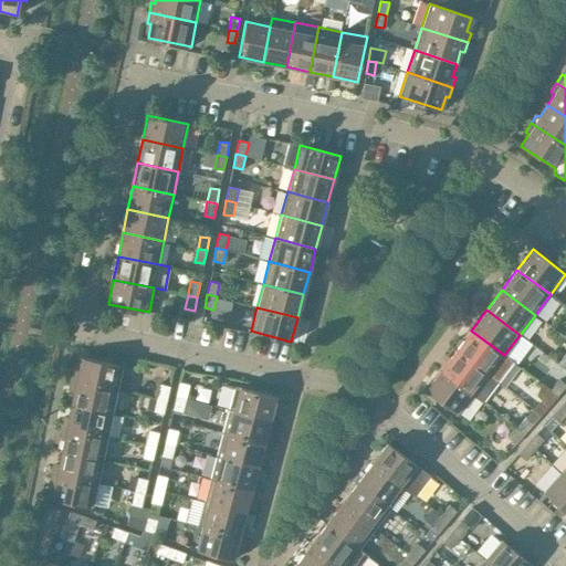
[(471,331),(457,350),(490,375),(504,355),(471,331)]
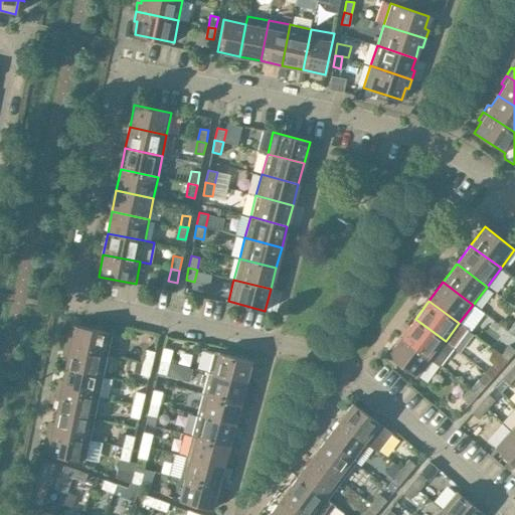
[(415,319),(401,337),(432,360),(446,341),(415,319)]
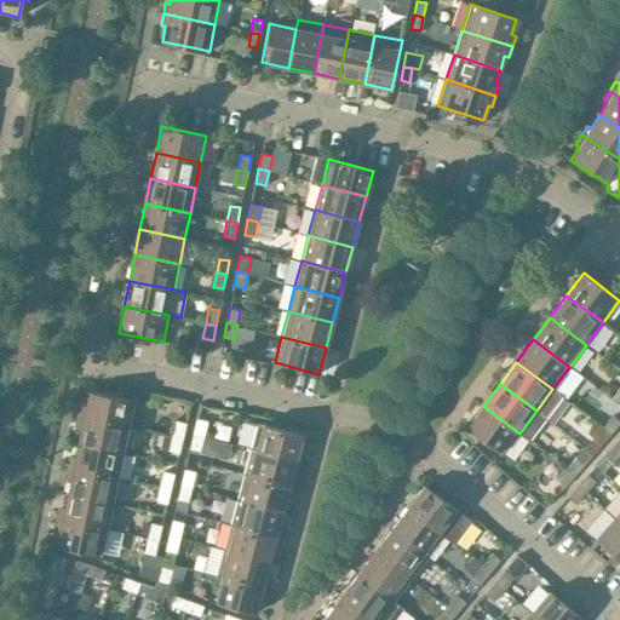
[(78,417),(128,426),(135,400),(89,391),(86,406),(80,405),(78,417)]
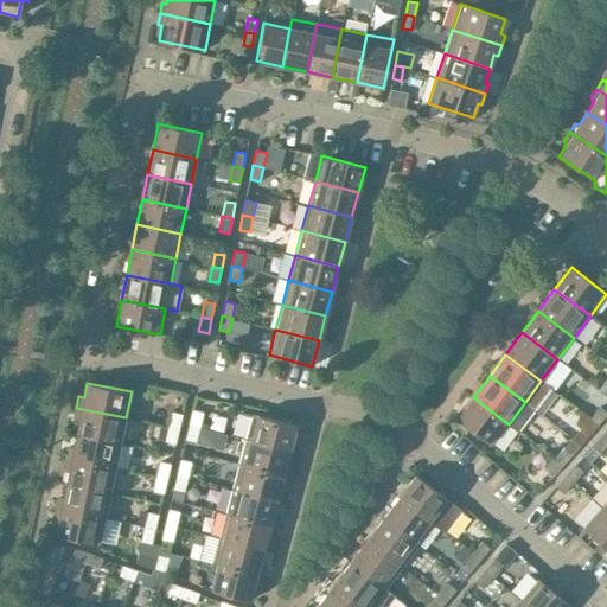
[(509,425),(473,397),(457,420),(492,447),(509,425)]
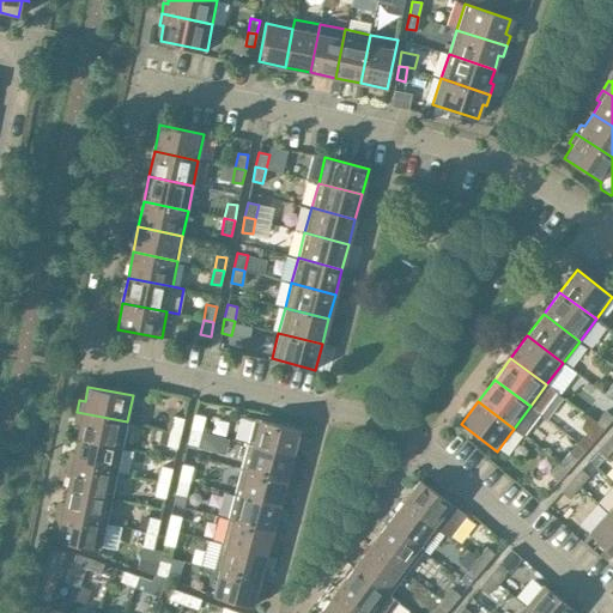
[(612,416),(606,410),(596,422),(604,429),(612,418),(612,416)]
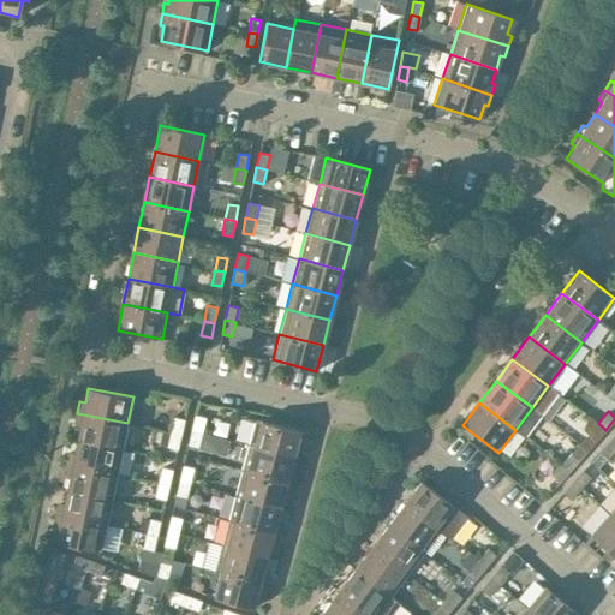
[(123,448),(127,423),(77,413),(75,424),(81,425),(77,440),(123,448)]
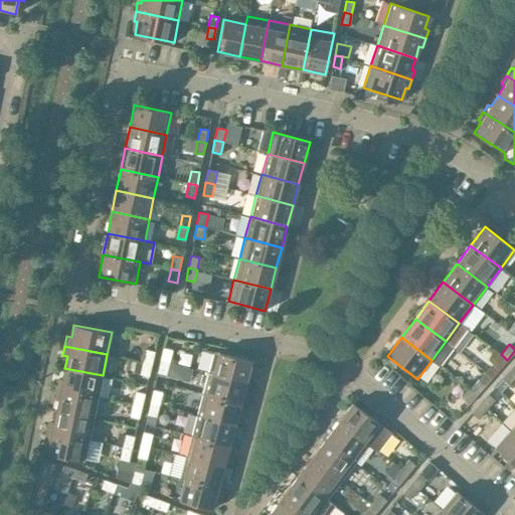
[(160,360),(169,362),(172,350),(163,348),(160,360)]
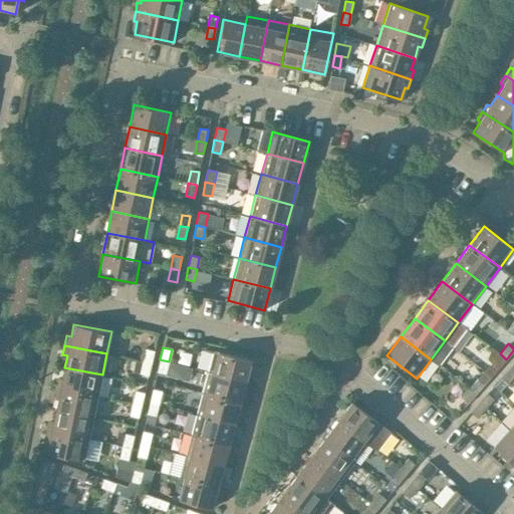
[(146,348),(143,361),(151,363),(154,350),(146,348)]
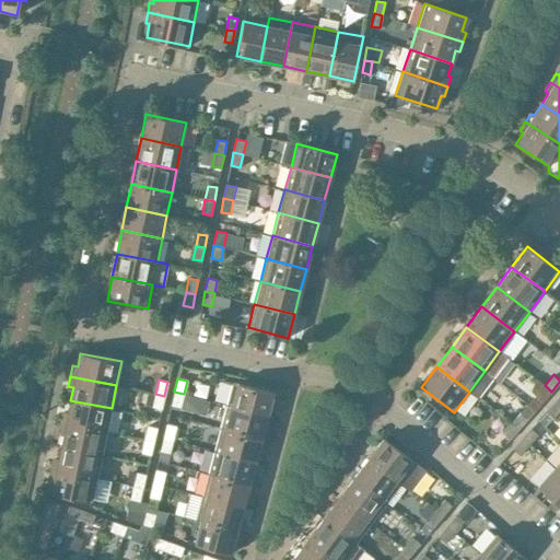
[(226,405),(267,416),(270,403),(276,405),(279,394),(233,382),(226,405)]
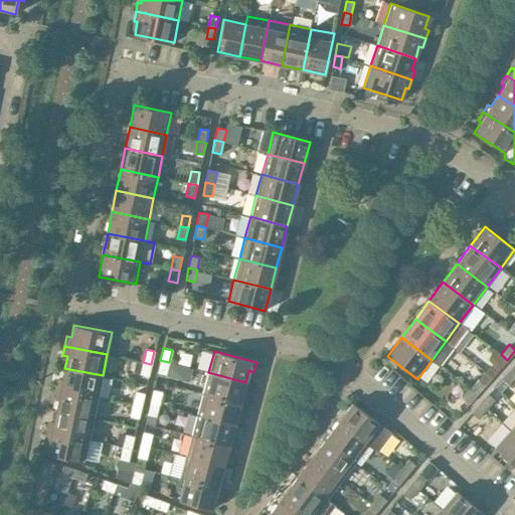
[(507,360),(501,354),(493,363),(499,369),(507,360)]
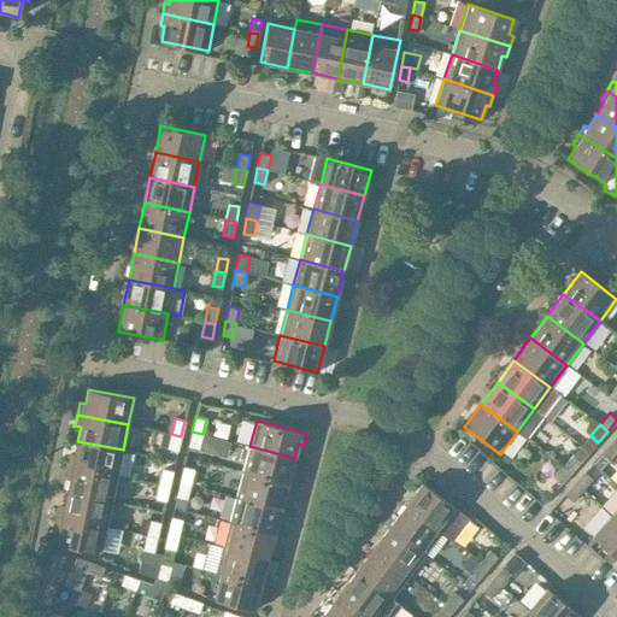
[(203,434),(192,432),(188,447),(199,450),(203,434)]
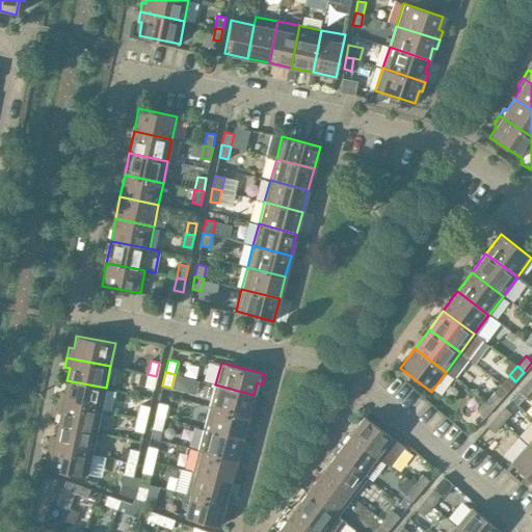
[(156,376),(148,374),(144,387),(153,389),(156,376)]
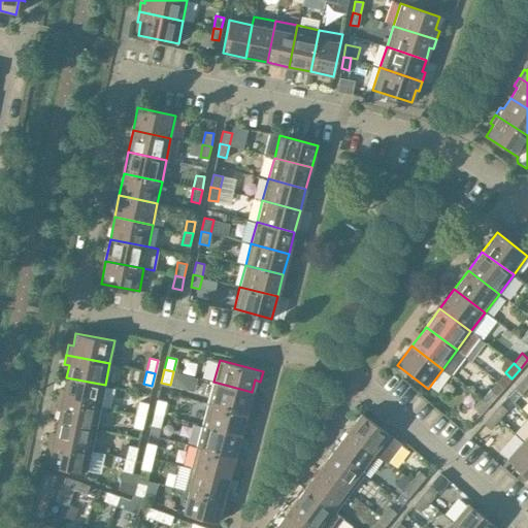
[(101,407),(105,385),(66,377),(64,390),(59,389),(57,398),(101,407)]
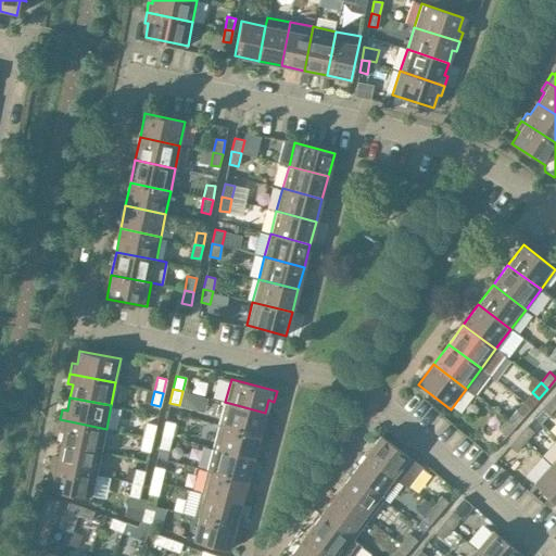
[(555,406),(555,403),(551,399),(542,408),(550,415),(555,406)]
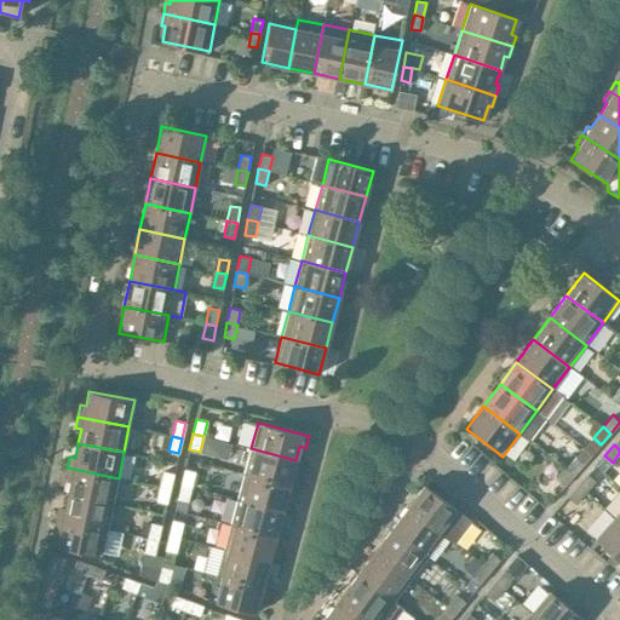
[(251,448),(244,474),(294,487),(298,476),(292,475),(296,460),(251,448)]
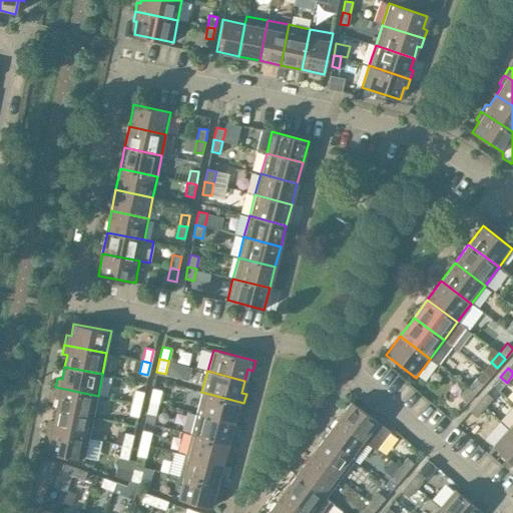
[(468,387),(475,393),(484,384),(477,378),(468,387)]
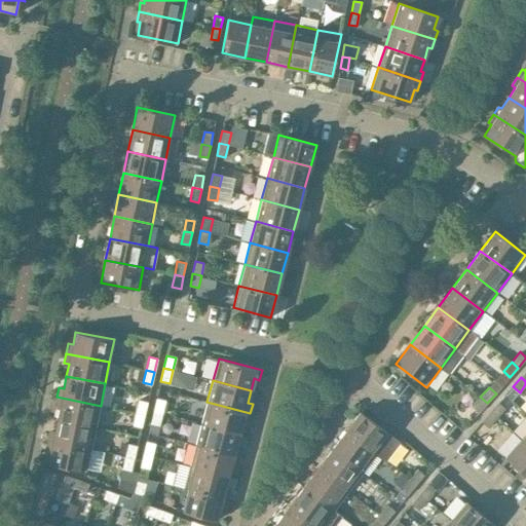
[(96,427),(101,406),(57,397),(54,406),(60,407),(58,419),(96,427)]
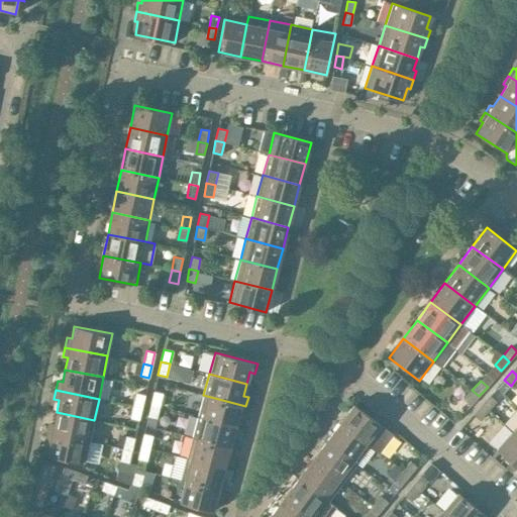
[(471,406),(479,396),(472,390),(463,400),(471,406)]
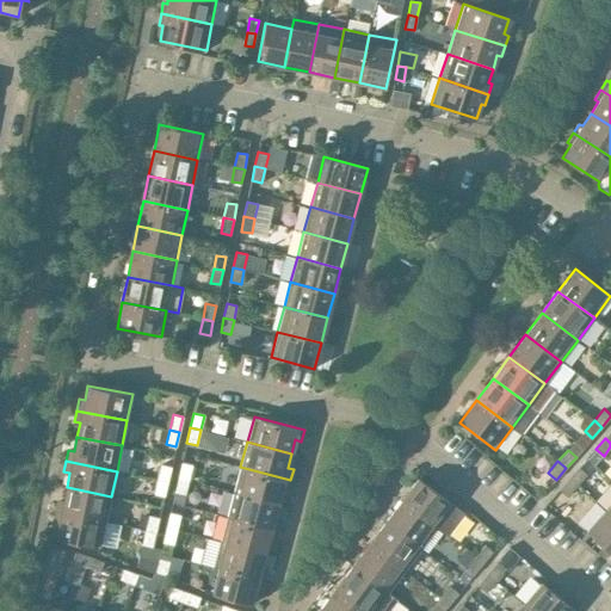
[(181,462),(178,477),(189,480),(192,464),(181,462)]
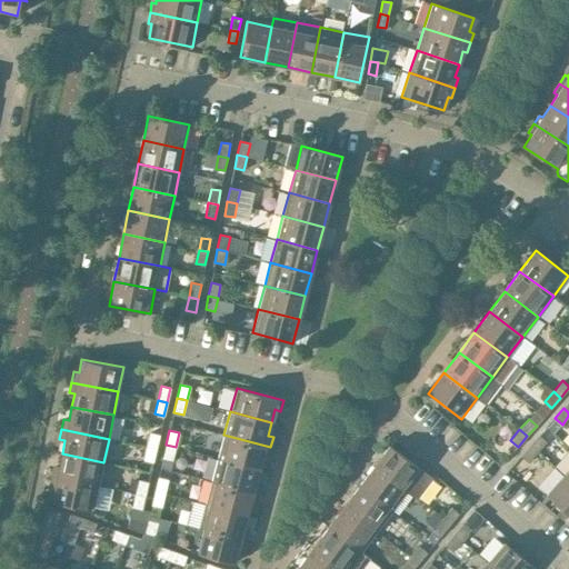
[(150,432),(147,446),(157,449),(160,435),(150,432)]
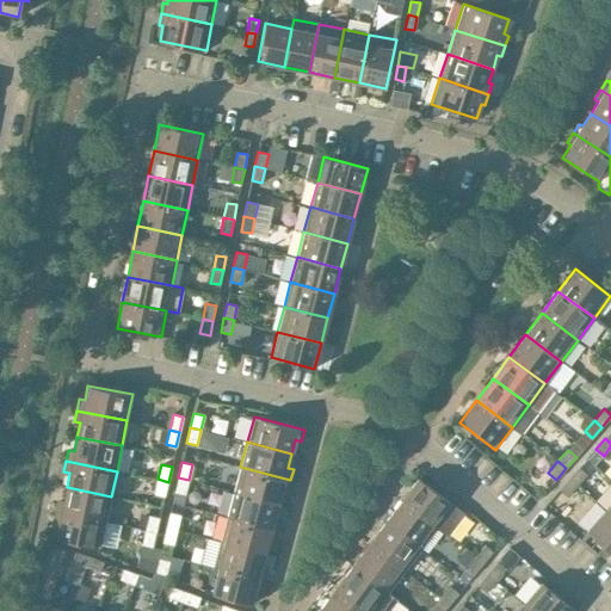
[(240,467),(234,492),(278,504),(282,489),(288,491),(290,480),(240,467)]
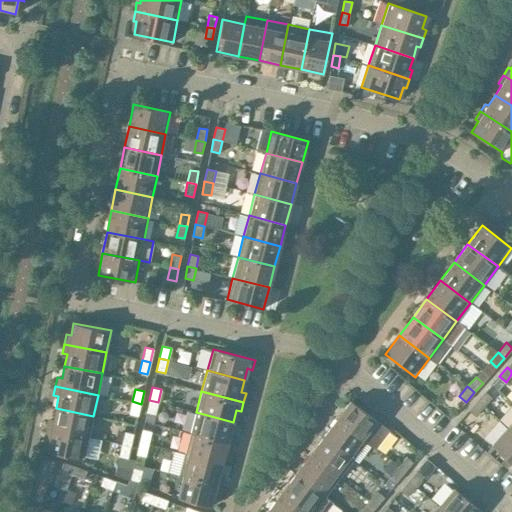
[(485,392),(477,401),(484,407),(492,397),(485,392)]
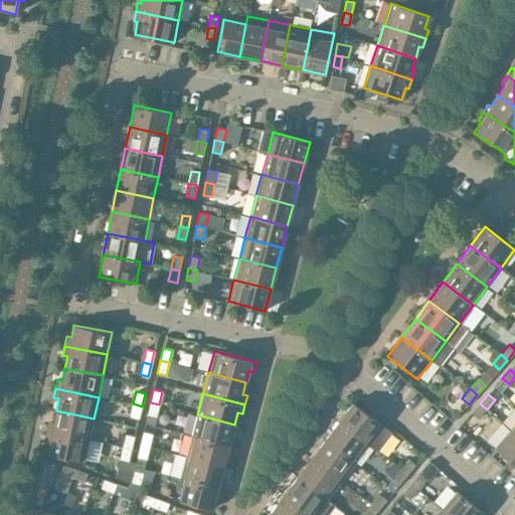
[(159,404),(150,402),(147,414),(156,416),(159,404)]
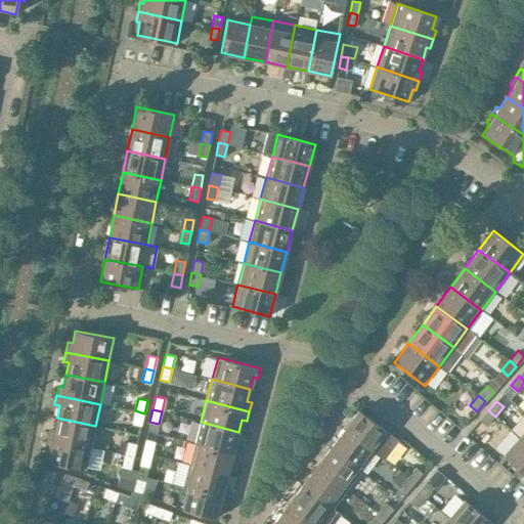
[(141,426),(144,413),(135,410),(132,423),(141,426)]
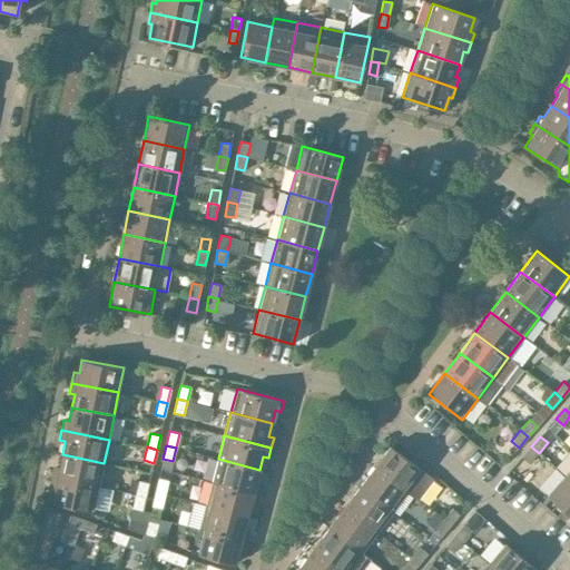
[(374,467),(408,492),(423,471),(390,446),(374,467)]
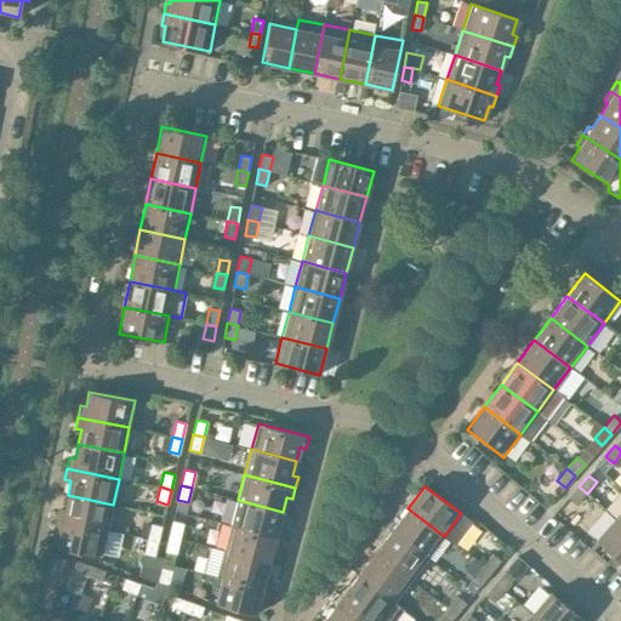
[(587,494),(579,486),(569,499),(576,505),(587,494)]
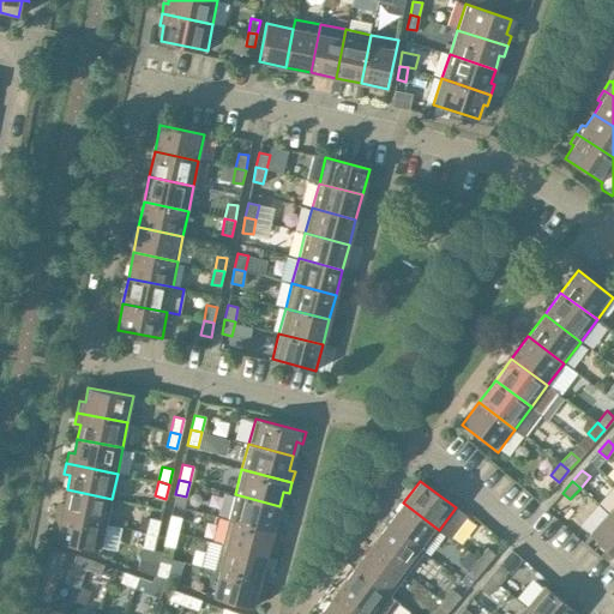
[(107,524),(112,499),(67,489),(64,504),(58,503),(55,513),(107,524)]
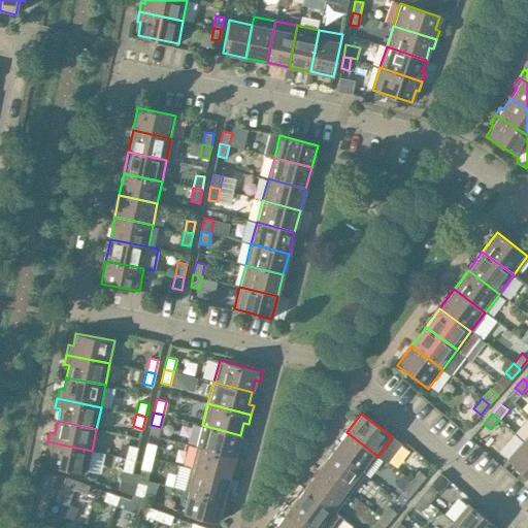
[(202,425),(196,447),(239,458),(242,449),(237,448),(240,435),(202,425)]
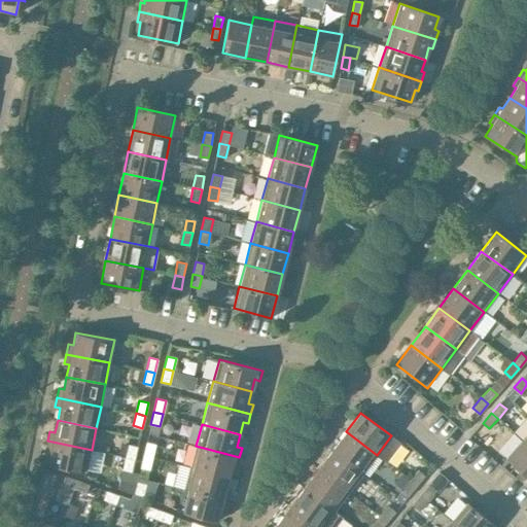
[(346,431),(332,451),(362,473),(377,455),(346,431)]
